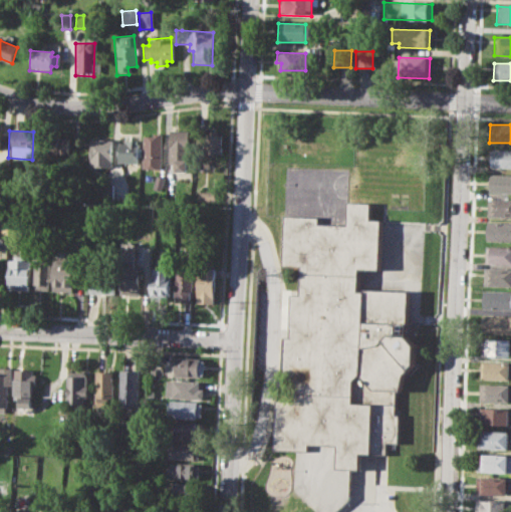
[(169,131),(188,131),(187,174),(173,174),(173,165),(168,165),(169,131)]
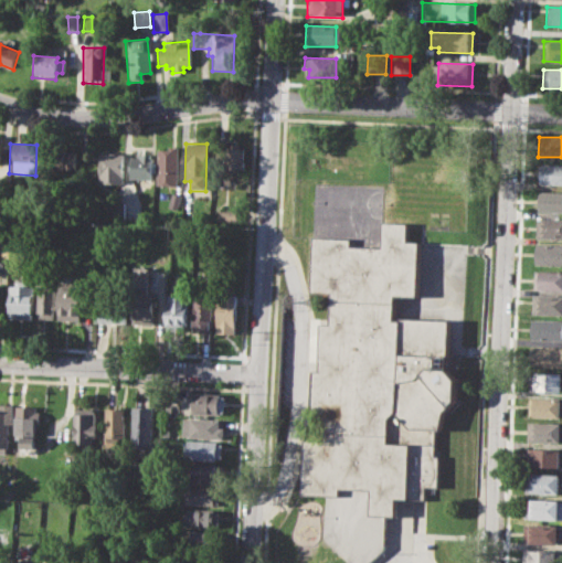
[(222,147),(244,148),(243,172),(221,171),(222,147)]
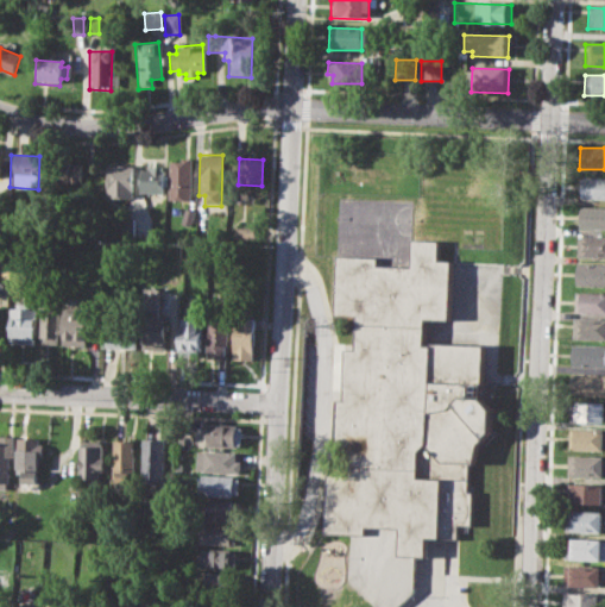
[(168,160),(189,161),(188,202),(165,201),(168,160)]
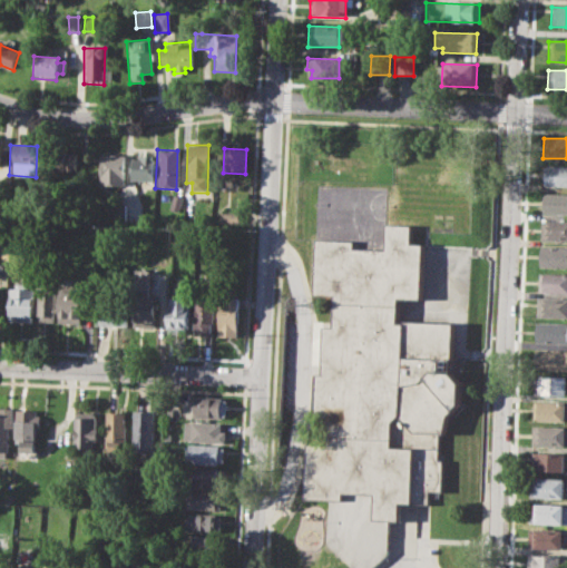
[(49,152),(75,154),(74,173),(48,172),(49,152)]
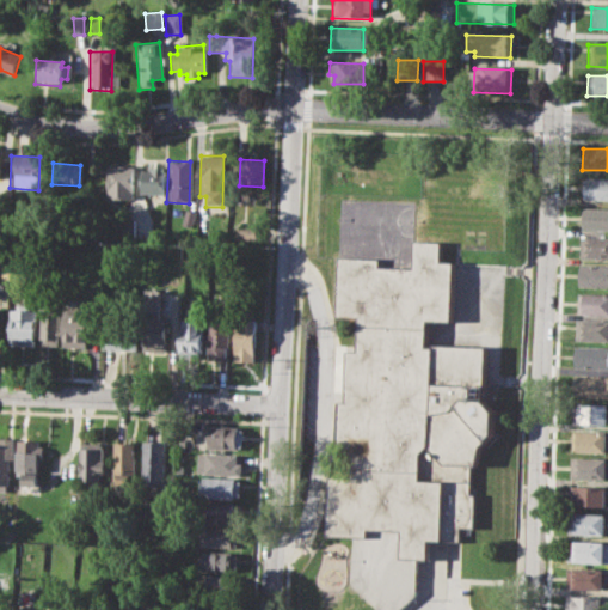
[(105,166),(130,168),(130,201),(104,201),(105,166)]
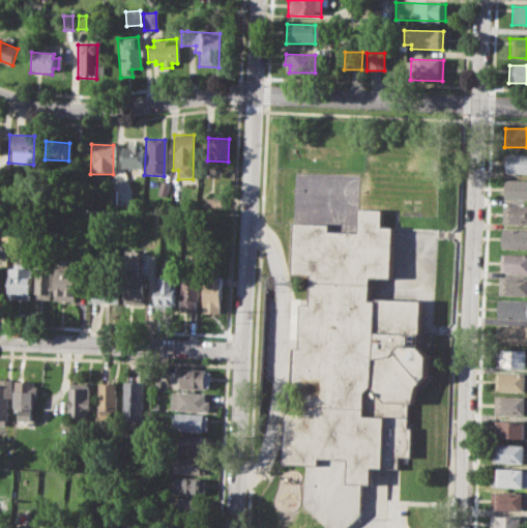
[(126,145),(140,145),(139,170),(119,170),(120,149),(126,149),(126,145)]
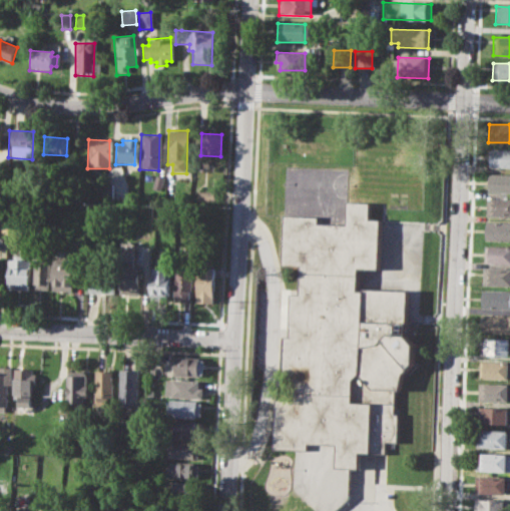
[(488,150),(509,150),(509,169),(488,168),(488,150)]
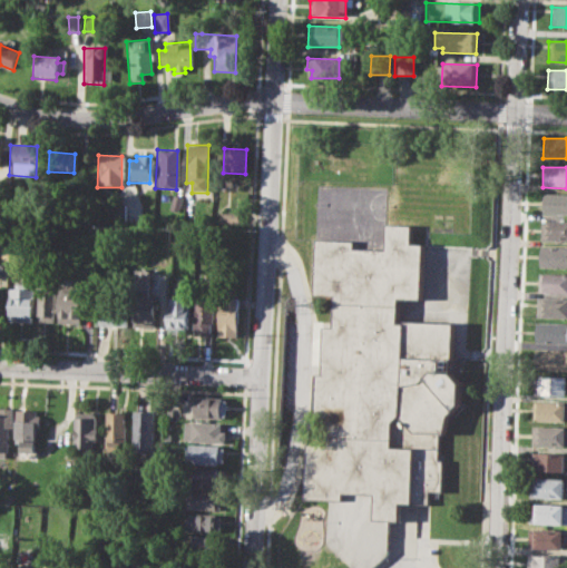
[(541,194),(566,194),(566,216),(540,216),(541,194)]
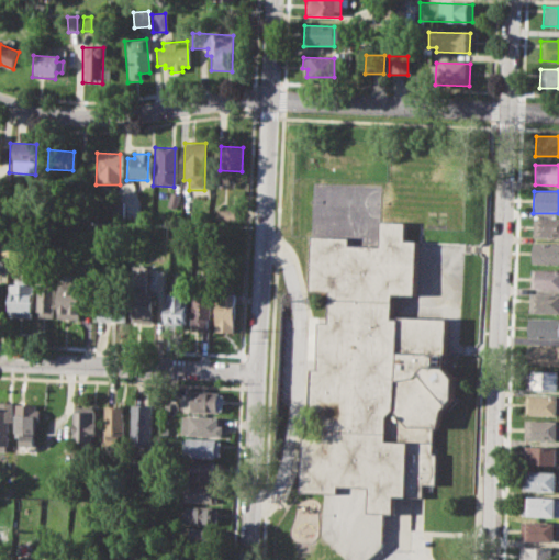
[(168,193),(178,196),(175,211),(165,209),(168,193)]
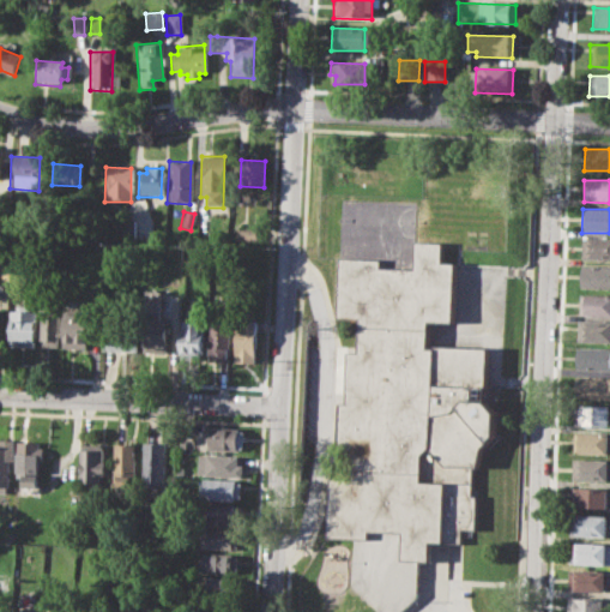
[(121,222),(131,222),(130,237),(120,237),(121,222)]
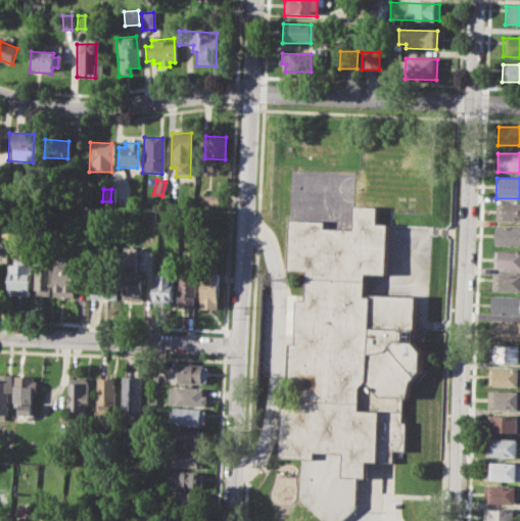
[(204,195),(218,196),(217,206),(203,206),(204,195)]
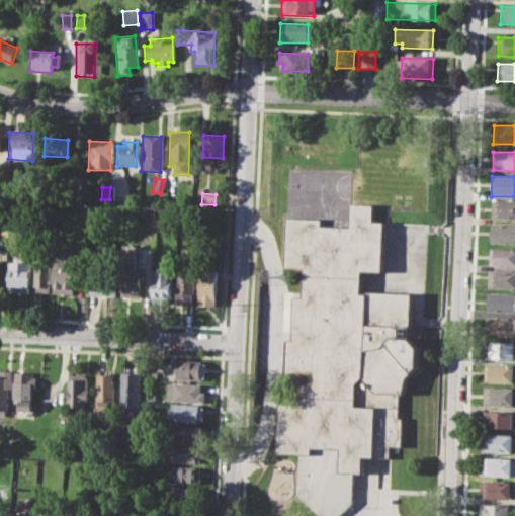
[(492,201),(514,201),(514,220),(491,220),(492,201)]
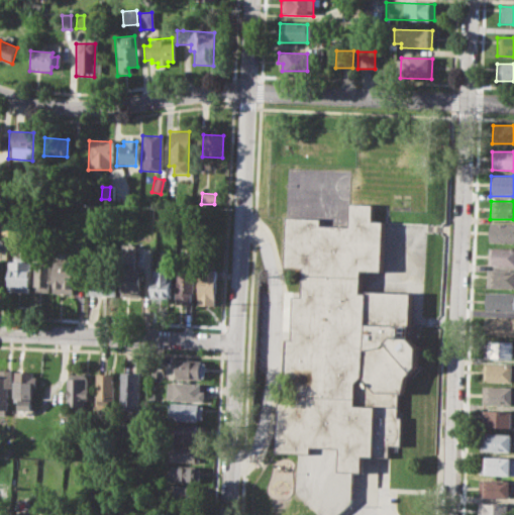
[(285,222),(316,223),(316,231),(349,232),(349,206),(372,207),(372,211),(371,225),(383,225),(382,271),(357,271),(357,293),(410,294),(409,340),(418,348),(418,368),(406,379),(400,395),(398,446),(387,446),(387,458),(363,457),(362,474),(350,474),(336,473),(336,449),(309,449),(309,455),(294,455),(273,454),(274,393),(280,393),(281,339),(290,339),(291,298),(301,298),(301,268),(285,268),(285,222)]
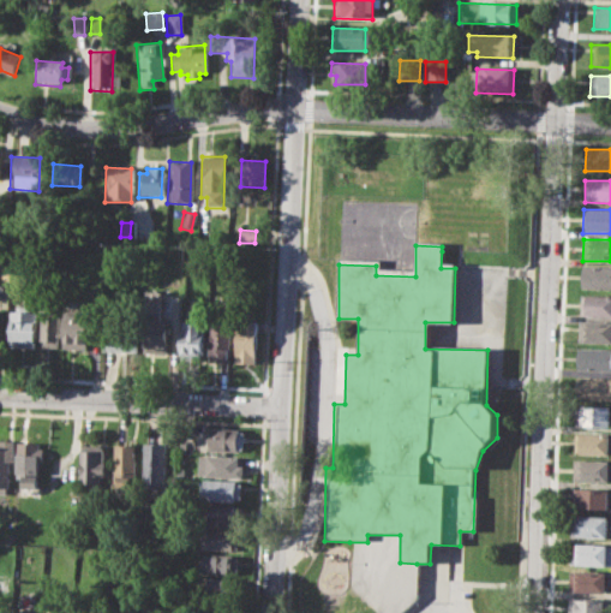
[(580,268),(610,268),(610,291),(580,290),(580,268)]
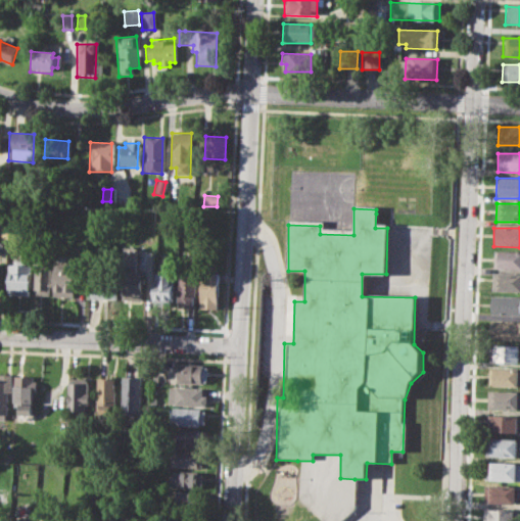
[(493,251),(519,251),(519,269),(492,269),(493,251)]
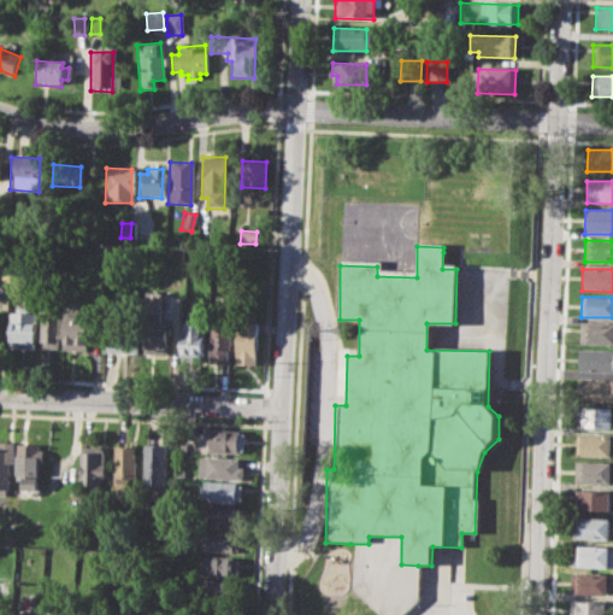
[(7,314),(15,315),(15,306),(28,308),(28,315),(35,315),(35,351),(6,350),(7,314)]
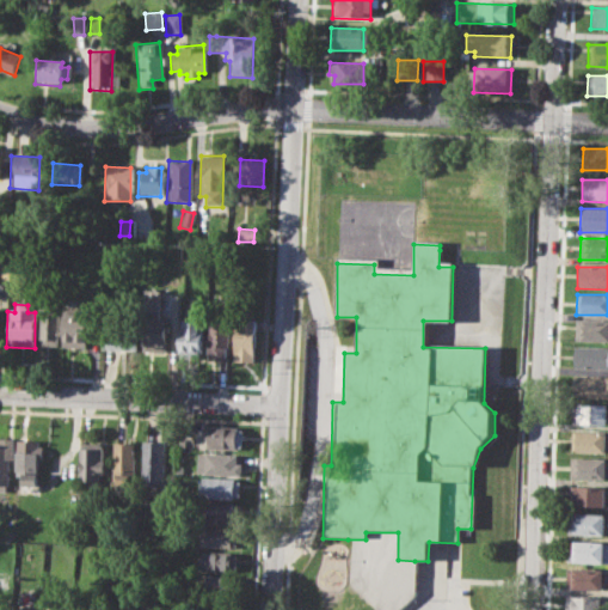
[(40,305),(60,306),(59,347),(40,347),(40,305)]
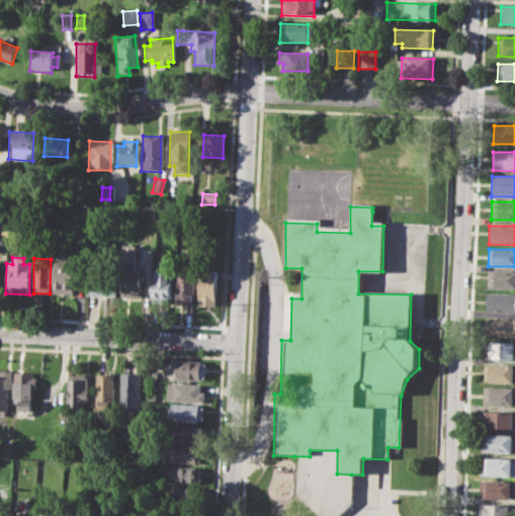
[(54,258),(73,259),(72,294),(53,294),(54,258)]
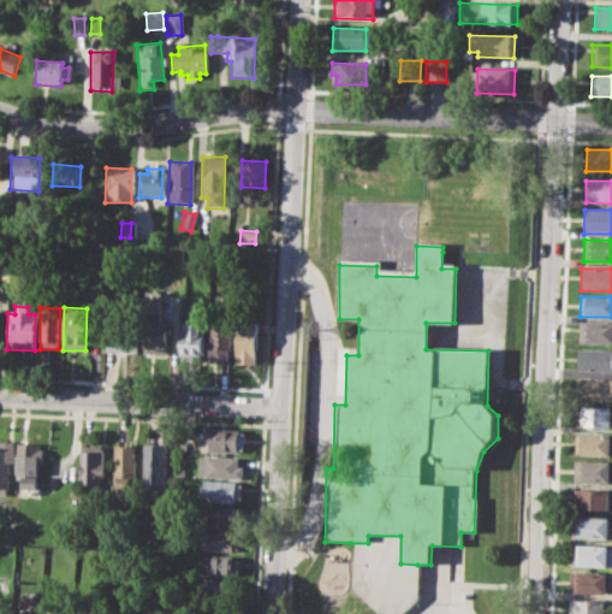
[(144,316),(161,317),(161,323),(170,323),(167,356),(142,355),(144,316)]
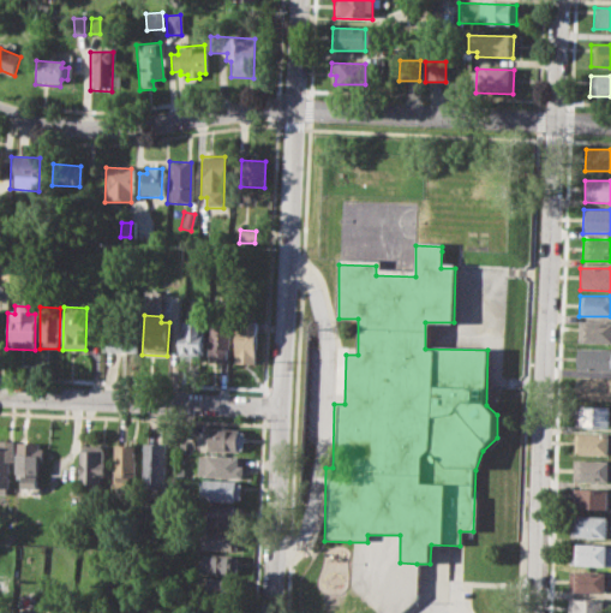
[(102,321),(137,323),(136,355),(101,353),(102,321)]
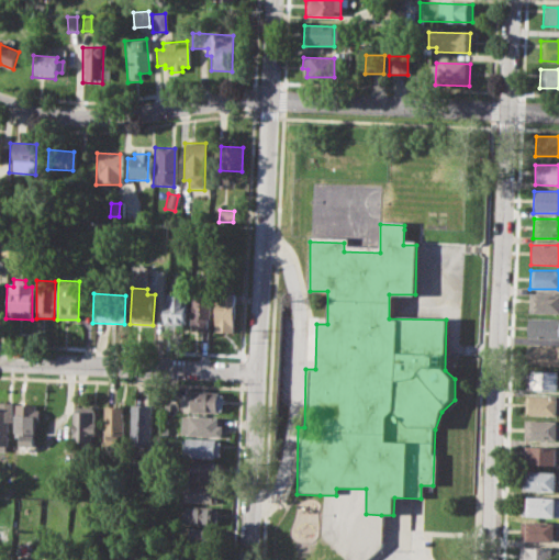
[(191,293),(211,293),(210,331),(189,331),(191,293)]
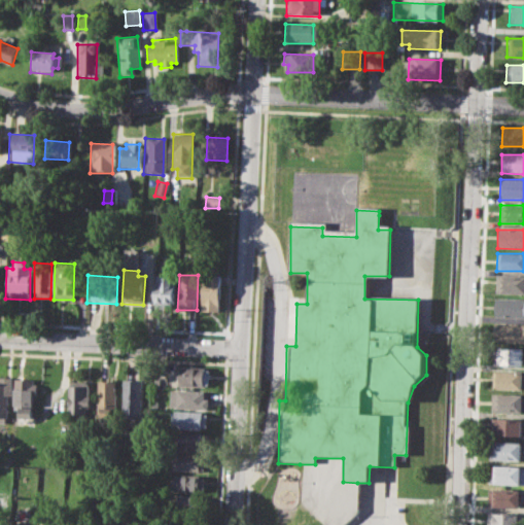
[(203,276),(220,277),(219,312),(201,311),(203,276)]
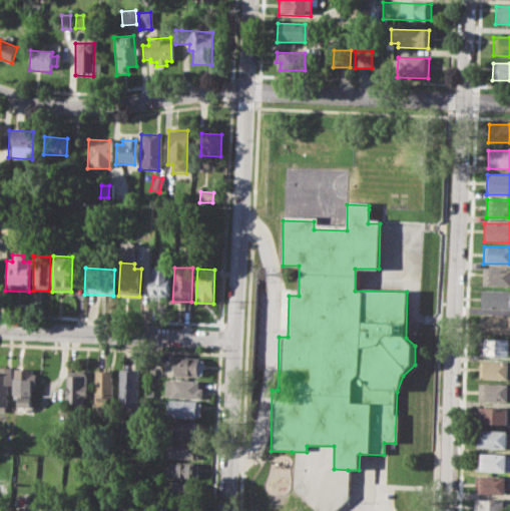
[(483,269),(509,269),(509,287),(483,287),(483,269)]
